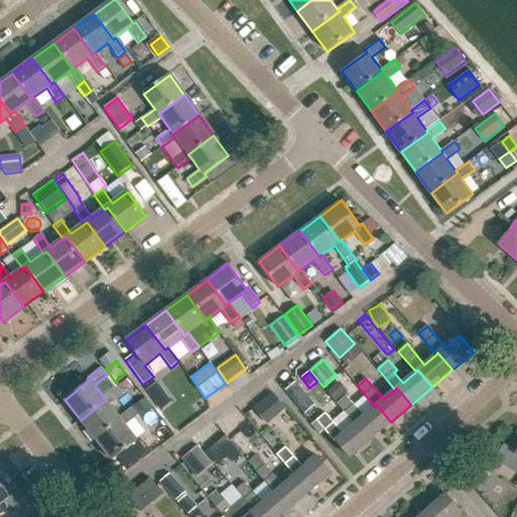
[(106,400),(81,420),(96,440),(121,420),(119,417),(109,405),(123,395),(122,394),(132,387),(126,380),(117,387),(104,397),(106,400)]
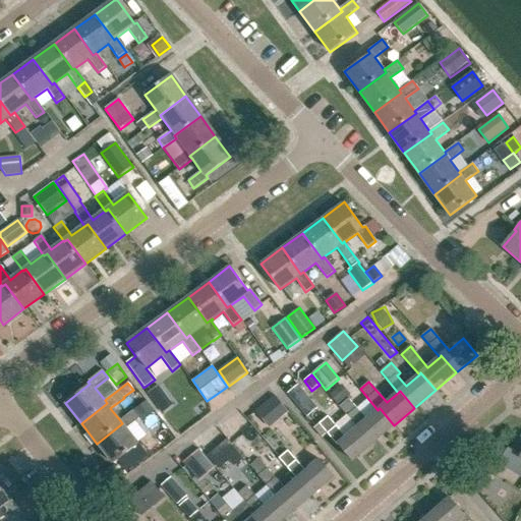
[(287,394),(307,417),(317,408),(298,385),(287,394)]
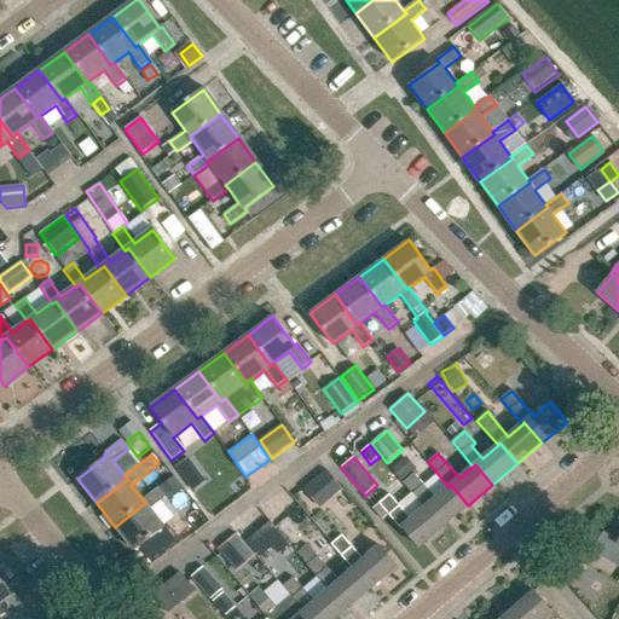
[(403,480),(416,469),(406,458),(393,469),(403,480)]
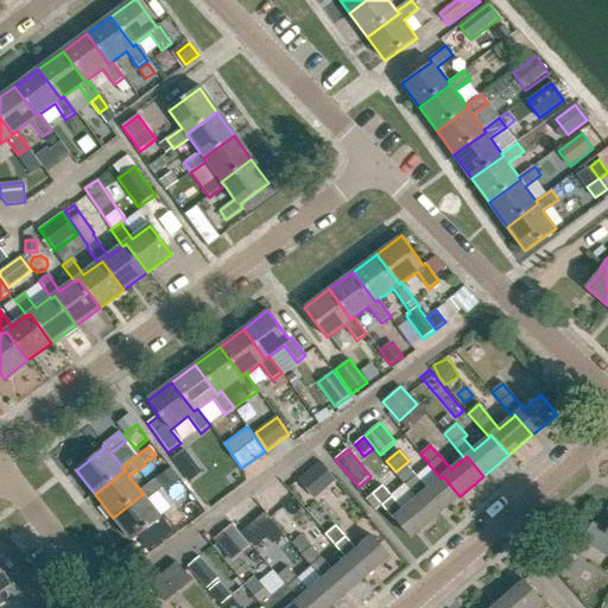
[(320,462),(298,480),(309,494),(321,485),(325,491),(336,481),(320,462)]
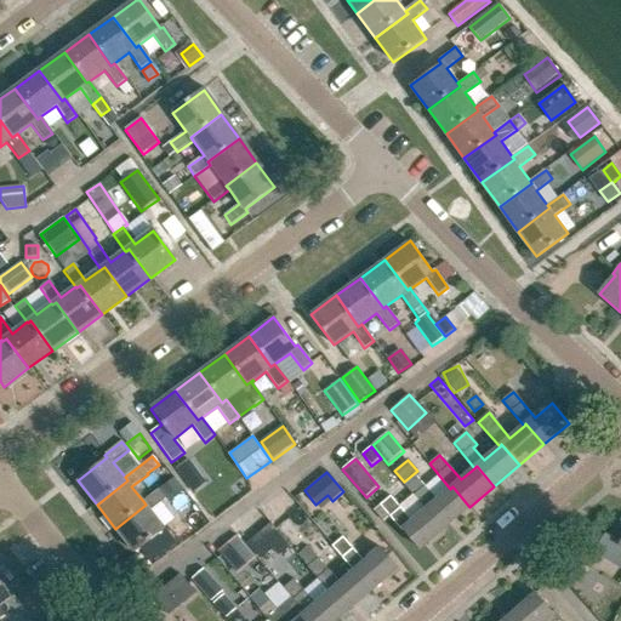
[(445,528),(469,507),(453,486),(450,489),(437,501),(415,476),(404,484),(426,510),(428,507),(445,528)]
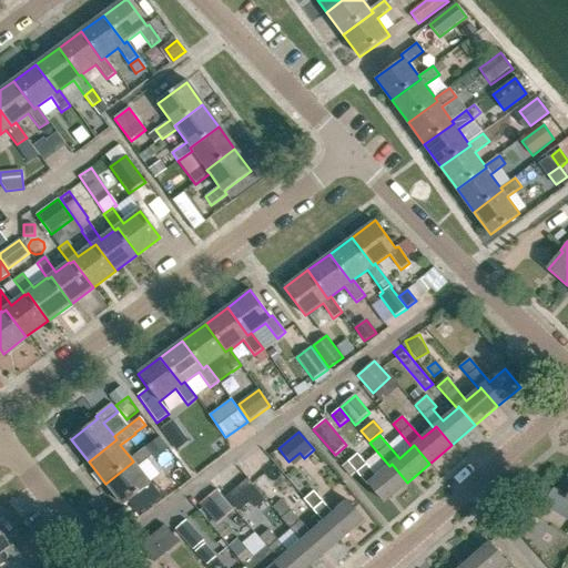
[(159,437),(145,447),(152,456),(165,445),(159,437)]
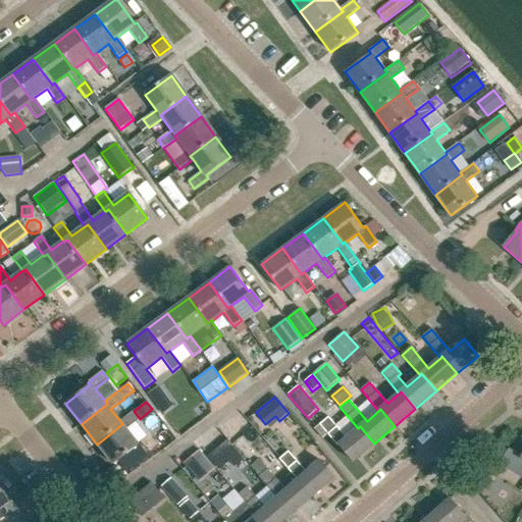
[(122,424),(97,445),(113,465),(119,460),(127,470),(147,455),(139,445),(126,429),(140,419),(134,411),(120,421),(122,424)]
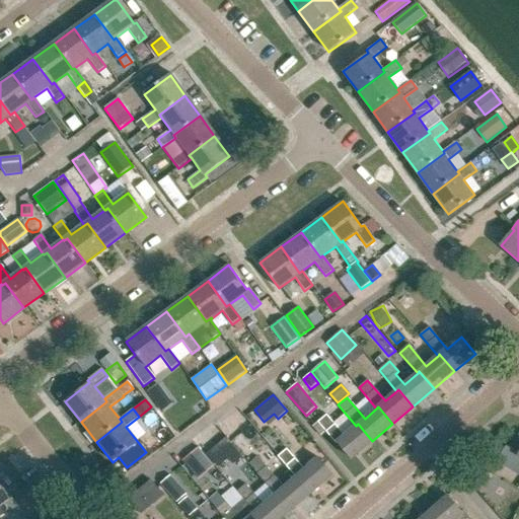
[(351,459),(372,441),(358,424),(356,426),(344,436),(326,415),(317,422),(325,432),(336,444),(338,443),(351,459)]
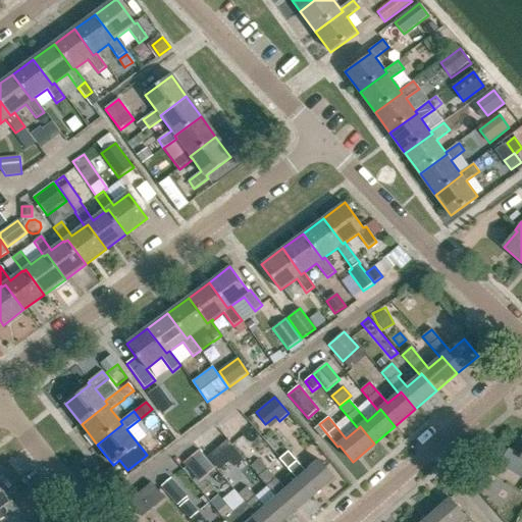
[(327,434),(319,424),(314,429),(322,438),(327,434)]
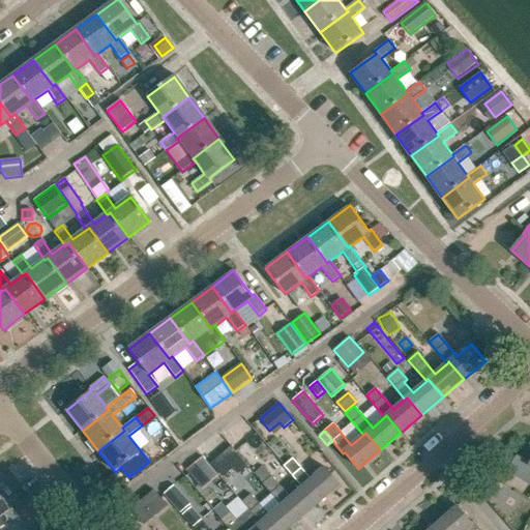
[(222,455),(211,464),(223,477),(233,469),(222,455)]
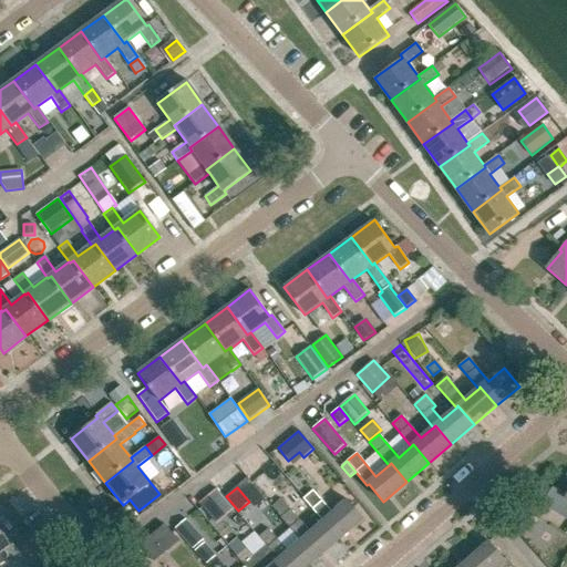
[(200,503),(216,523),(234,507),(218,488),(200,503)]
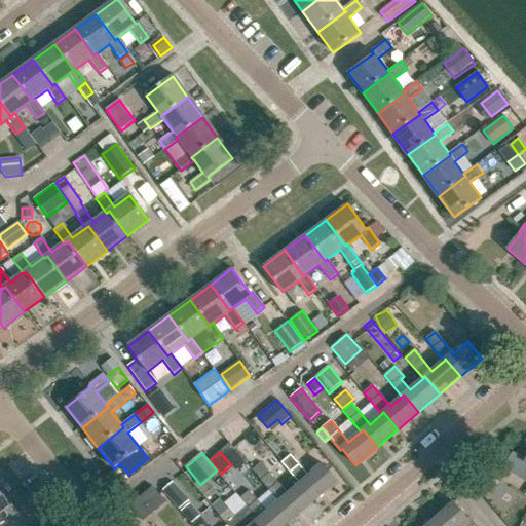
[(525,494),(525,495),(525,458),(525,461),(514,454),(504,468),(525,481),(525,494)]
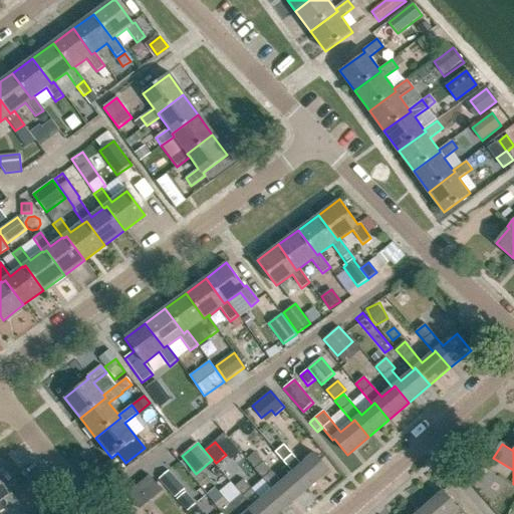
[(275,452),(292,473),(294,471),(309,488),(329,470),(315,454),(301,465),(283,445),(275,452)]
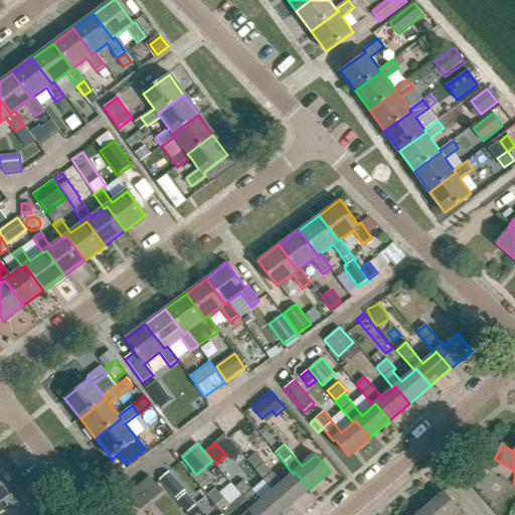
[(255,454),(247,461),(255,470),(254,471),(273,491),(275,490),(289,506),(310,489),(295,472),(293,474),(282,484),(264,463),(255,454)]
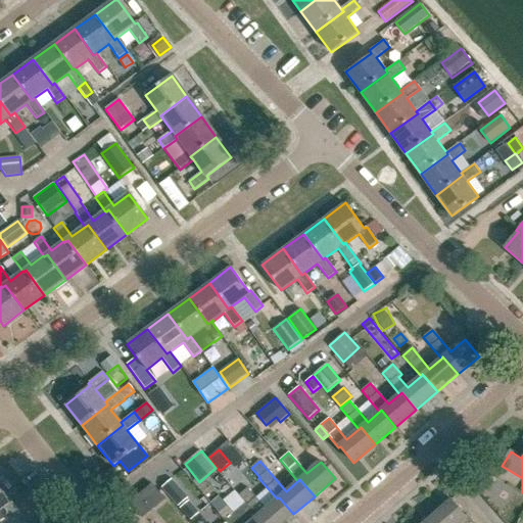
[(161,488),(178,507),(188,497),(172,478),(161,488)]
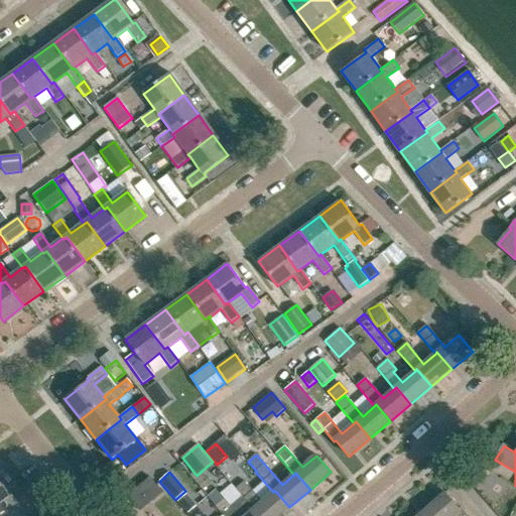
[(151,503),(162,493),(150,478),(139,488),(151,503)]
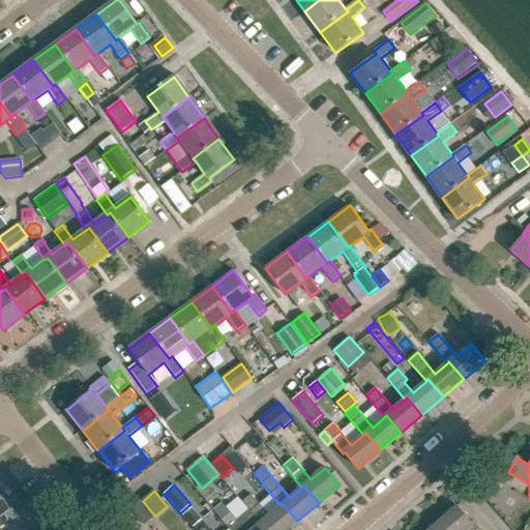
[(268,529),(287,529),(297,521),(283,504),(281,505),(269,516),(251,494),(241,502),(249,511),(260,524),(262,522),(268,529)]
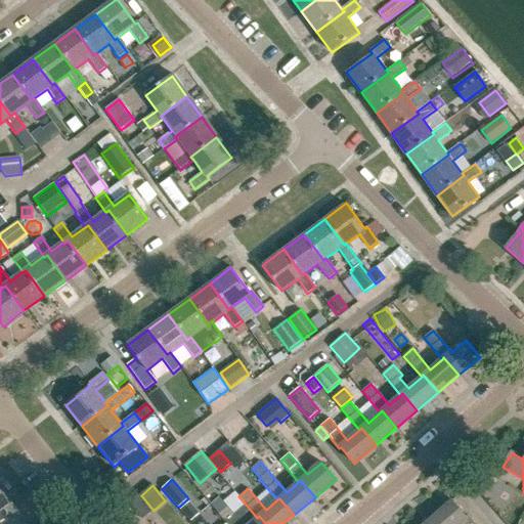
[(11,521),(19,516),(8,500),(6,503),(0,493),(0,508),(1,508),(11,521)]
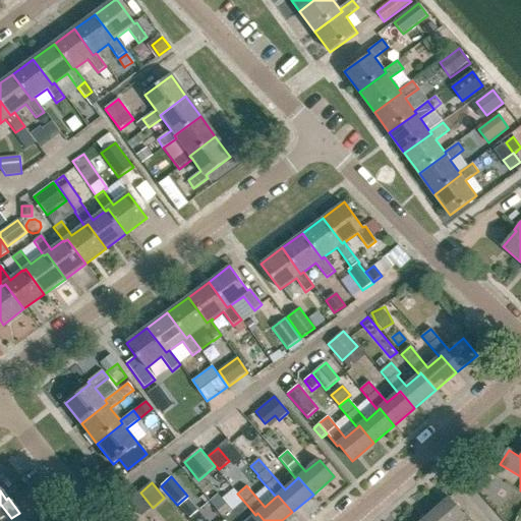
[(221,498),(212,505),(217,511),(226,504),(221,498)]
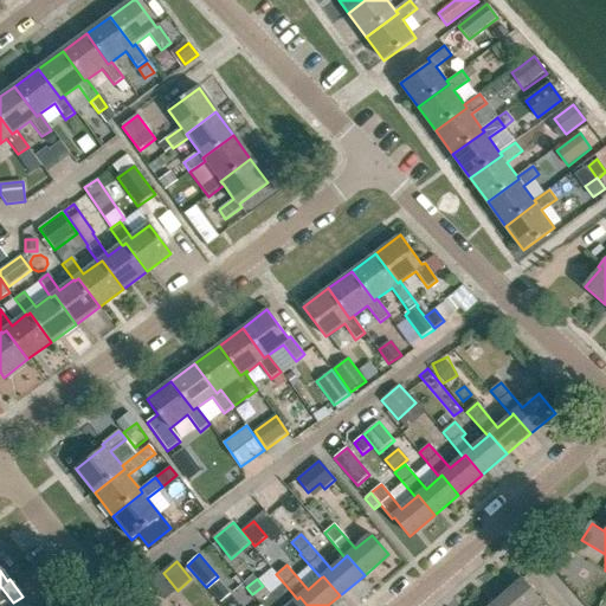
[(522,579),(498,600),(502,605),(548,605),(540,597),(539,598),(522,579)]
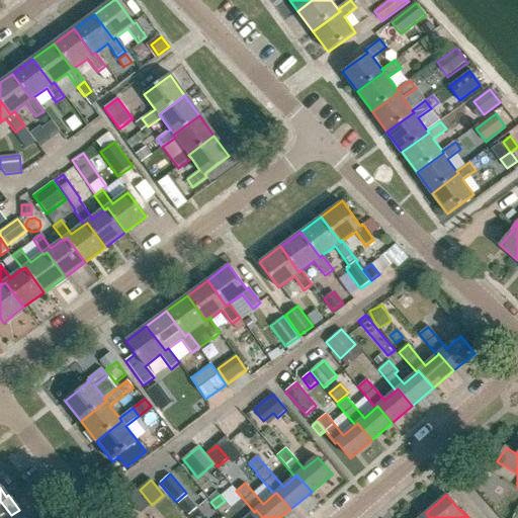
[(178,503),(188,515),(197,508),(186,496),(178,503)]
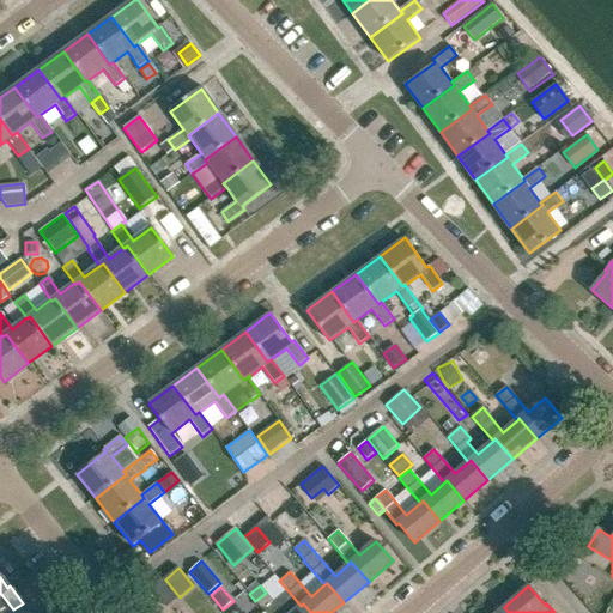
[(266,593),(255,601),(265,612),(310,612),(303,604),(301,606),(289,592),(275,604),(266,593)]
